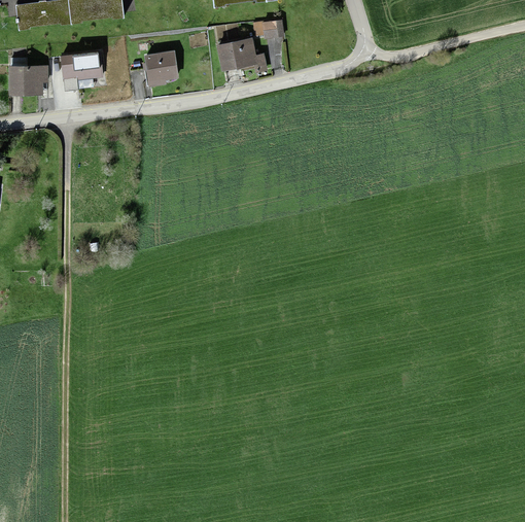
[(19,0),(22,25),(126,15),(124,0),(19,0)]
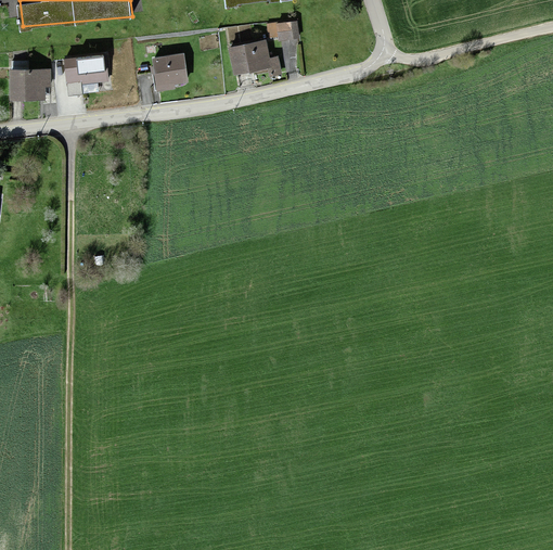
[(298,21),(279,21),(279,36),(298,36),(298,21)]
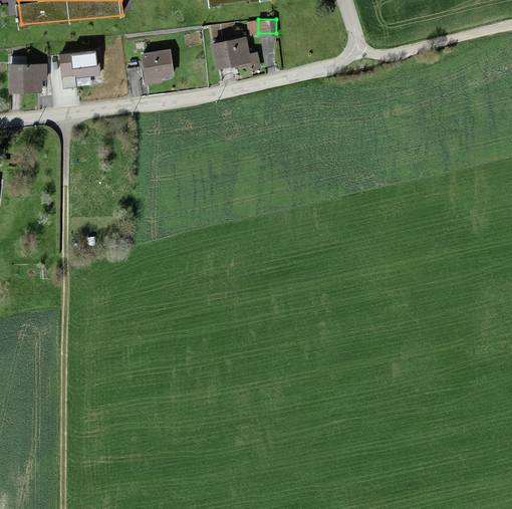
[(246,38),(213,44),(218,66),(256,58),(255,51),(249,52),(246,38)]
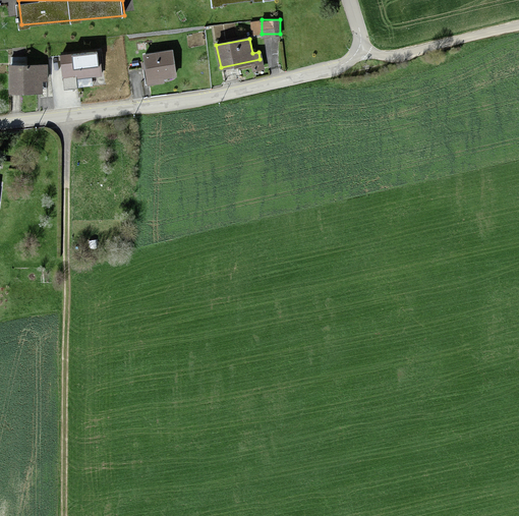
[(104,50),(61,53),(63,76),(83,74),(83,78),(106,76),(104,50)]
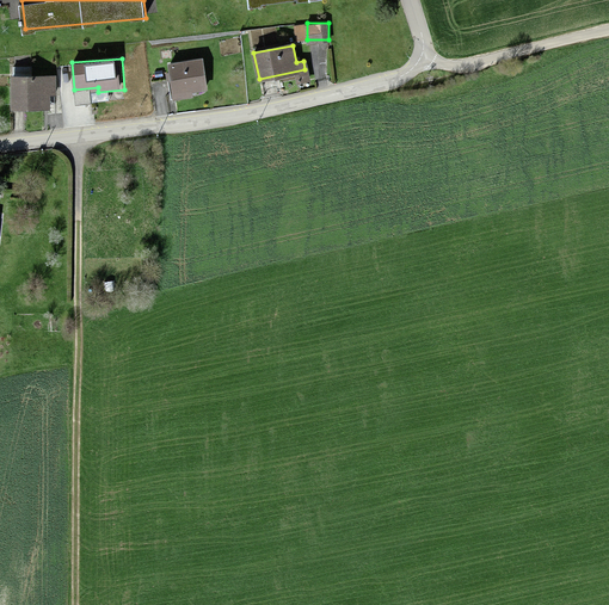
[(202,59),(170,62),(173,93),(205,90),(202,59)]
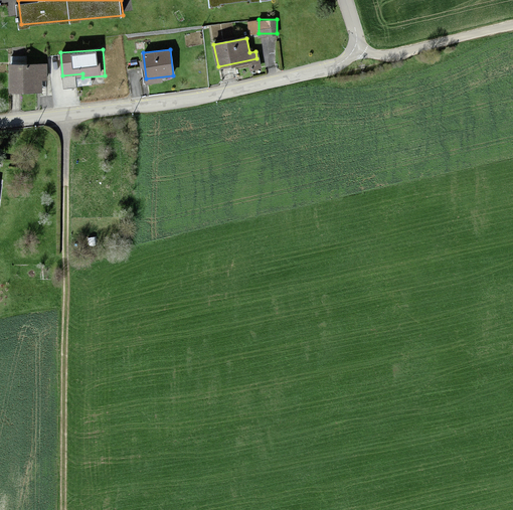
[(29,55),(12,55),(12,93),(34,93),(34,80),(50,80),(49,63),(29,64),(29,55)]
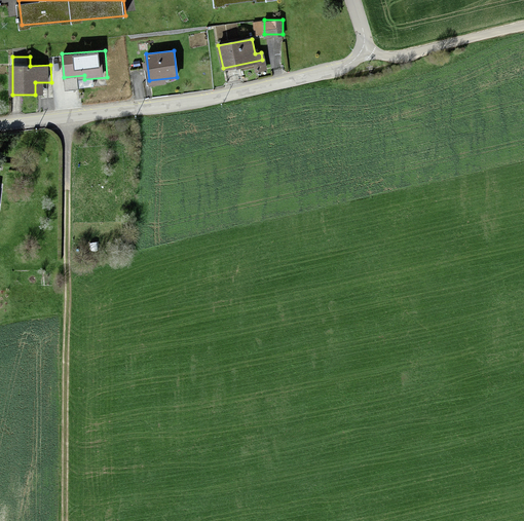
All buildings are outlined.
